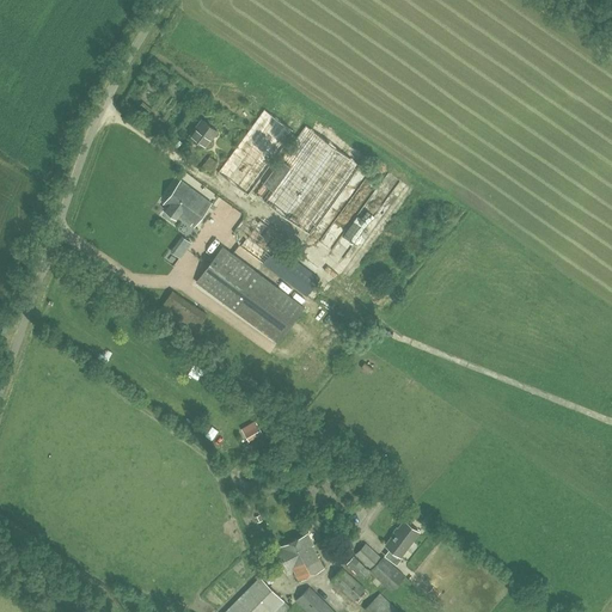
[(182,120),(187,114),(179,110),(176,116),(182,120)]
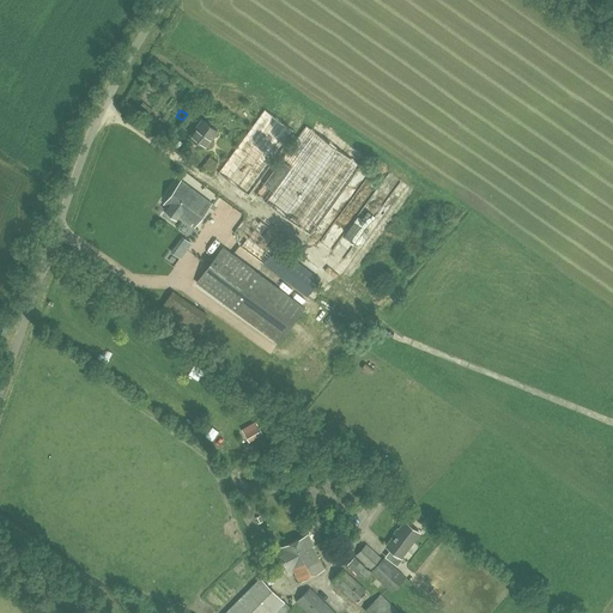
[(206,149),(219,132),(211,126),(202,120),(189,137),(206,149)]
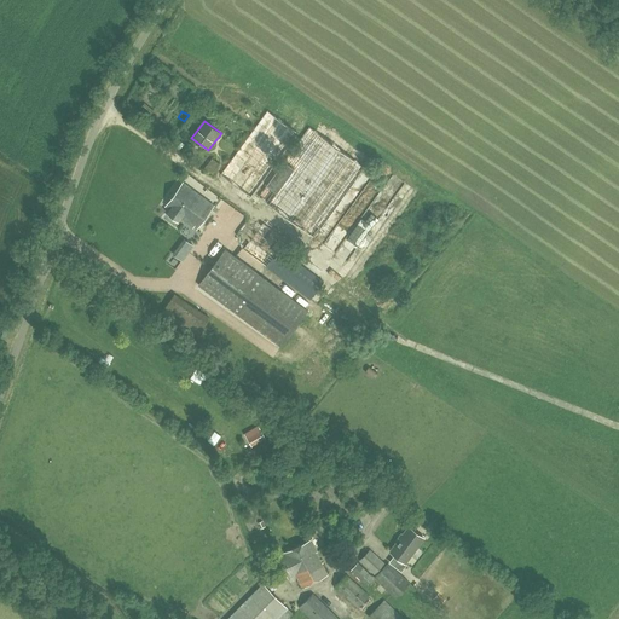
[(276,181),(272,187),(278,192),(275,198),(285,206),(294,195),(276,181)]
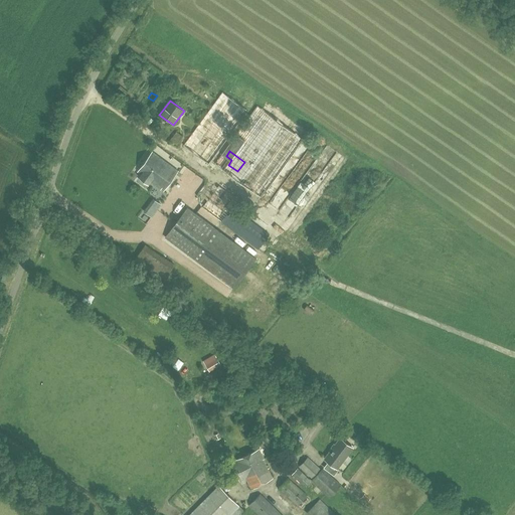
[(163,190),(177,172),(152,153),(138,172),(142,175),(140,178),(148,184),(151,181),(163,190)]
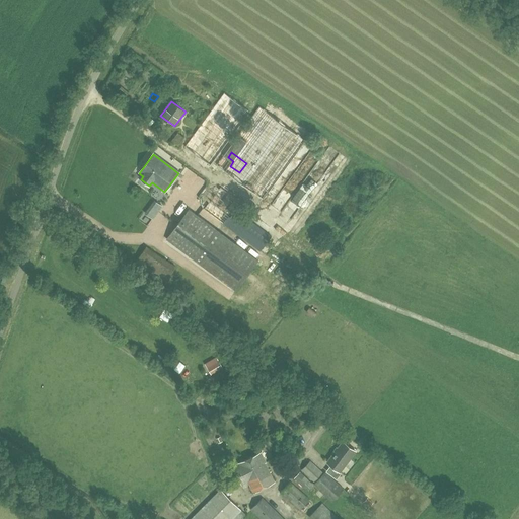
[(278,207),(290,187),(282,181),(270,201),(278,207)]
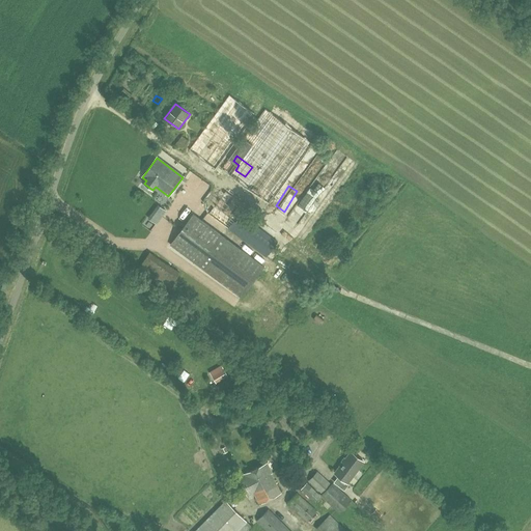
[(326,194),(324,199),(337,207),(340,202),(326,194)]
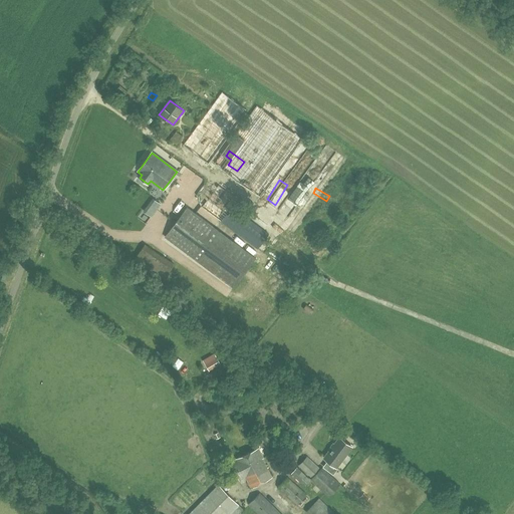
[(234,288),(256,258),(187,207),(165,237),(234,288)]
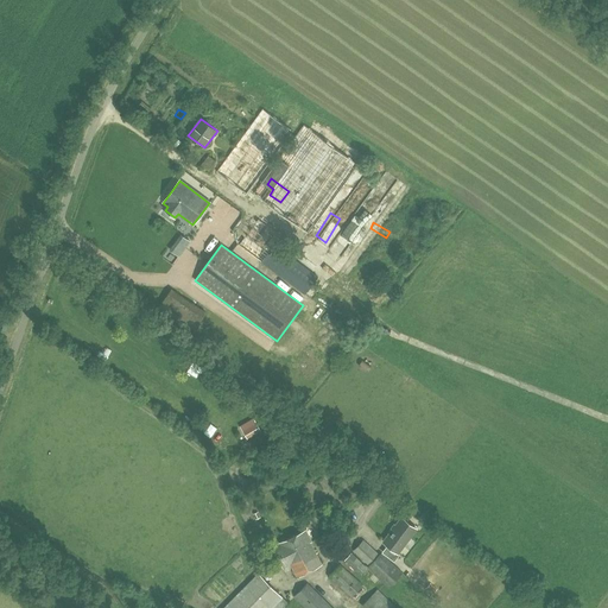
[(299,272),(317,285),(324,276),(306,261),(299,272)]
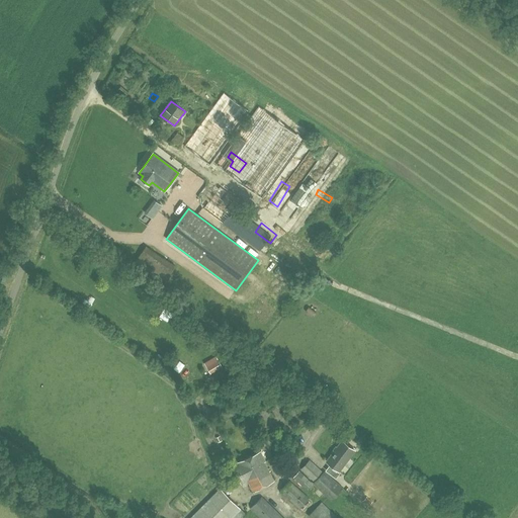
[(164,283),(175,265),(146,245),(135,263),(164,283)]
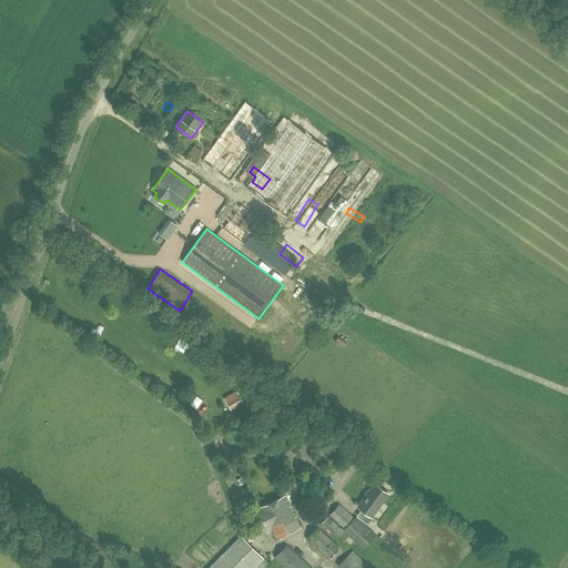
[(297,293),(310,300),(313,294),(301,287),(297,293)]
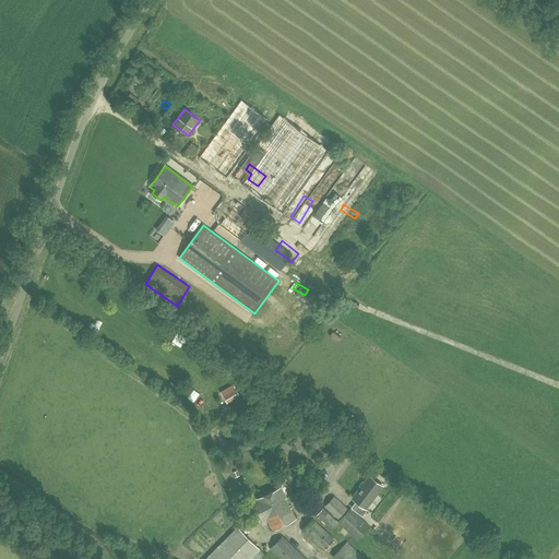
[(295,292),(292,297),(301,302),(305,297),(295,292)]
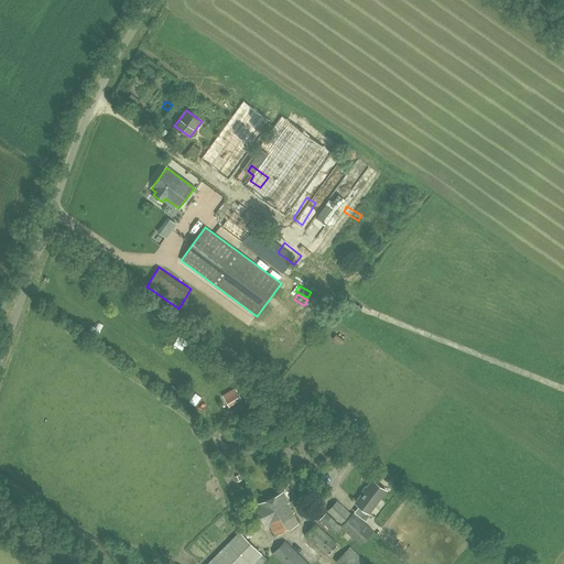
[(312,296),(308,302),(320,308),(324,303),(312,296)]
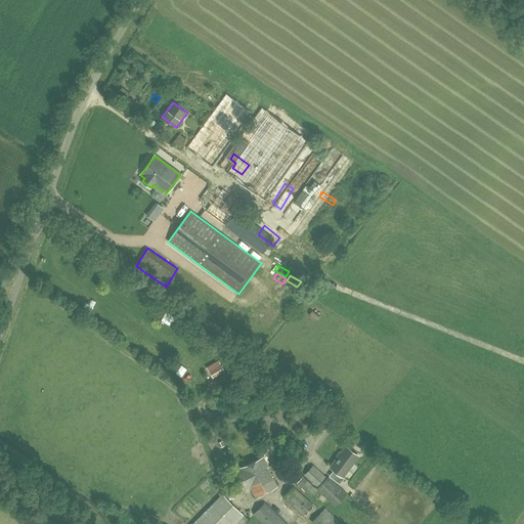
[(288,281),(284,287),(296,294),(299,289),(288,281)]
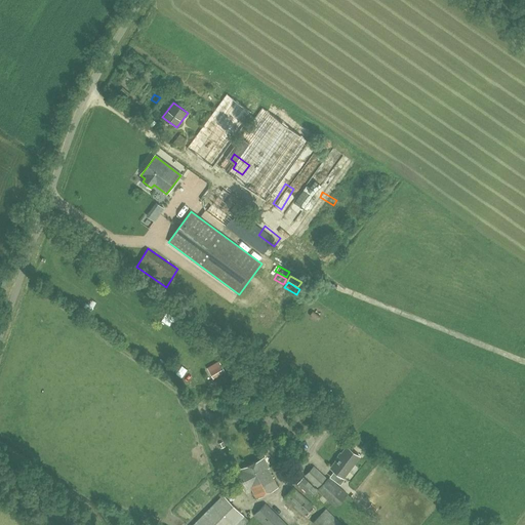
[(219,358),(207,365),(214,375),(226,369),(219,358)]
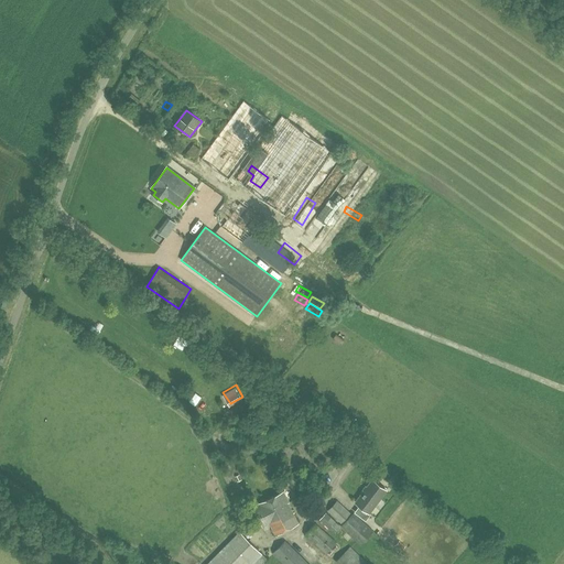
[(235,419),(252,409),(247,400),(229,410),(235,419)]
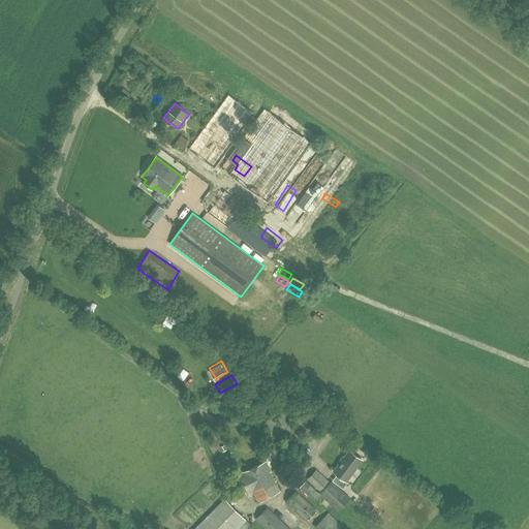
[(341,461),(334,471),(337,474),(346,481),(363,460),(349,450),(345,457),(341,461)]
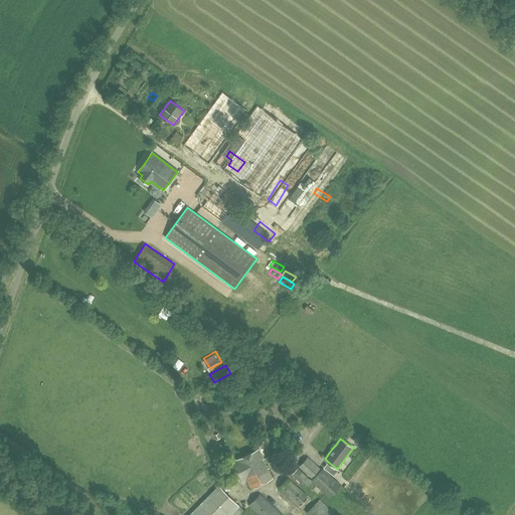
[(251,489),(273,479),(264,460),(265,459),(260,449),(230,463),(239,481),(246,478),(251,489)]
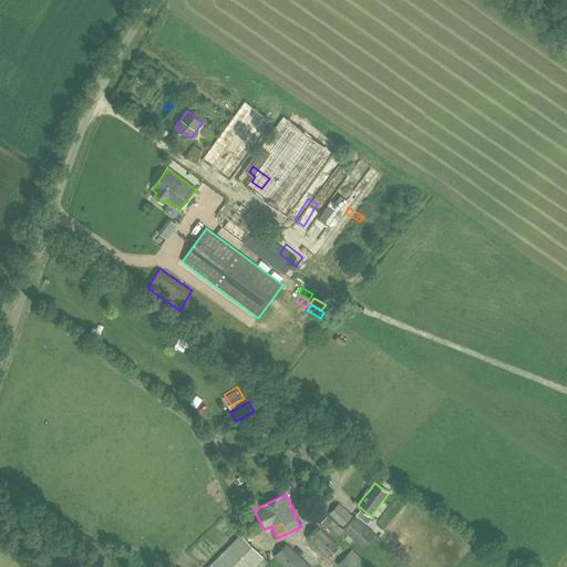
[(353,518),(339,504),(330,514),(346,527),(352,519),(353,518)]
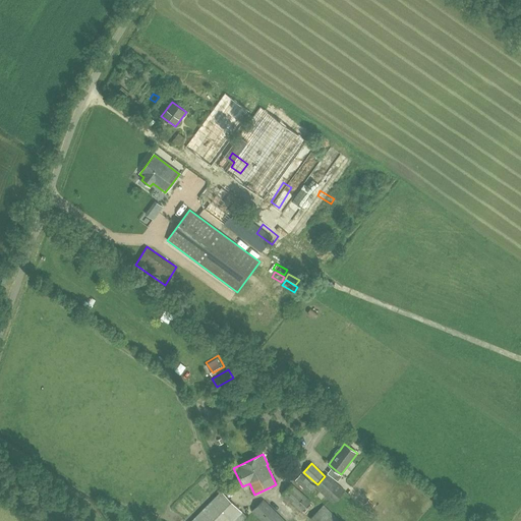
[(308,493),(314,485),(310,481),(301,474),(295,480),(304,488),(308,493)]
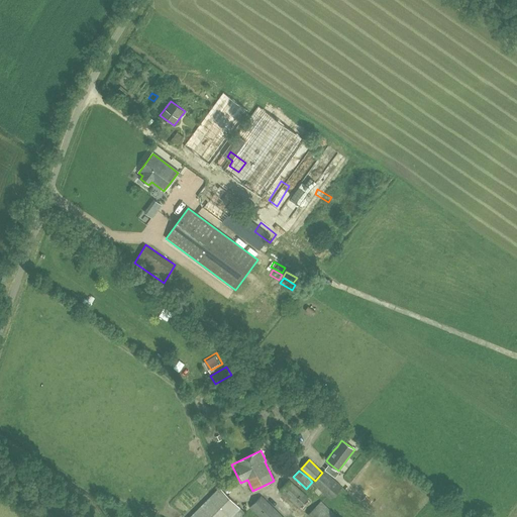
[(324,471),(322,473),(321,474),(315,481),(313,483),(331,499),(342,487),(324,471)]
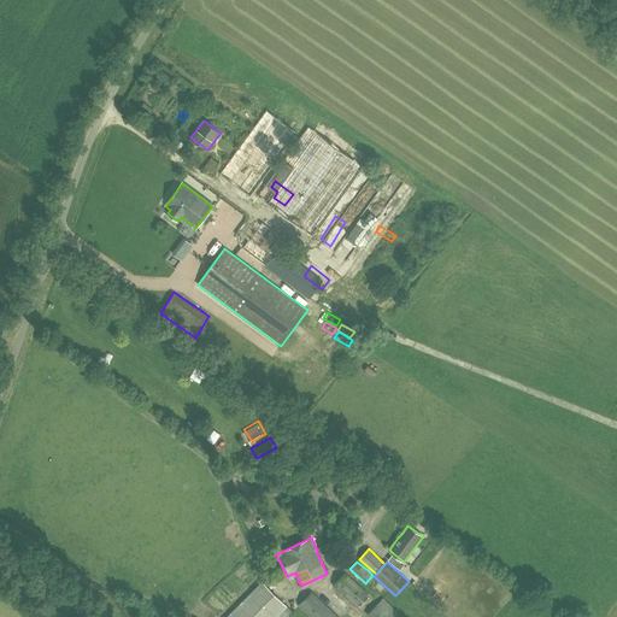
[(358,605),(369,593),(345,573),(334,585),(358,605)]
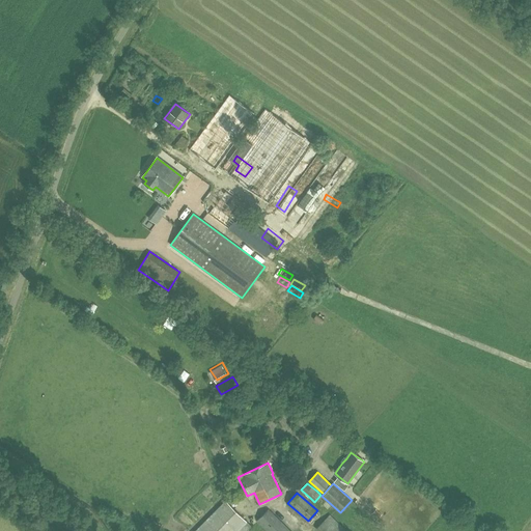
[(240,530),(248,530),(252,527),(225,501),(195,530),(235,530),(239,529),(240,530)]
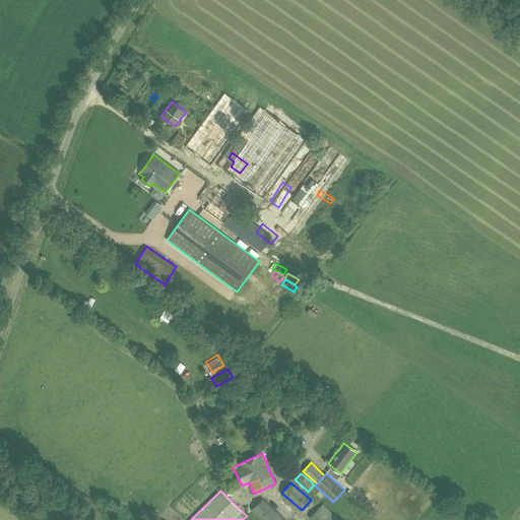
[(261,519),(283,519),(263,499),(252,510),(261,519)]
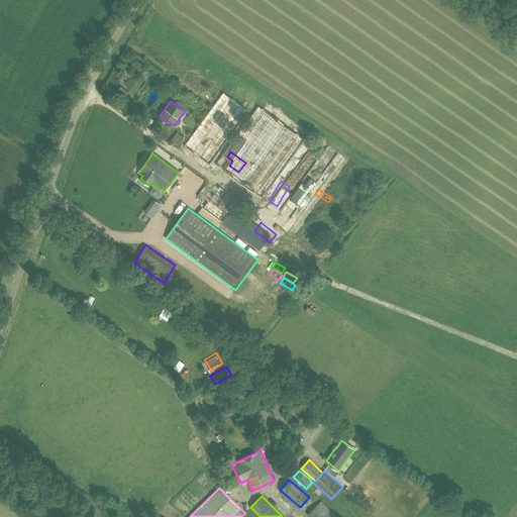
[(367,497),(362,501),(363,502),(367,506),(372,502),(367,497)]
